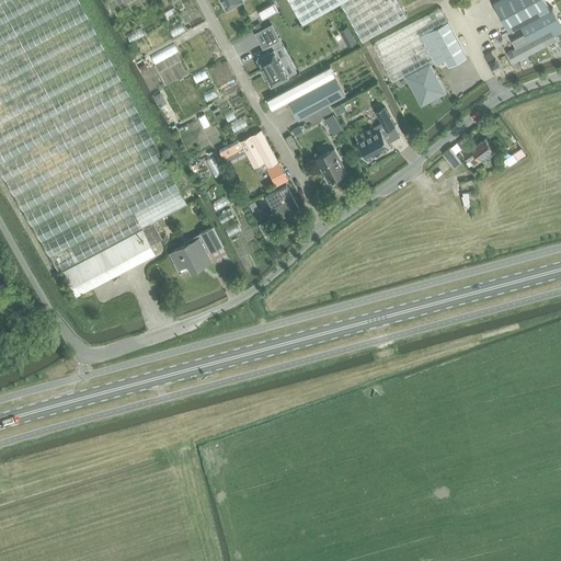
[(0,0),(0,171),(34,229),(58,271),(61,270),(67,279),(75,295),(155,253),(150,244),(160,239),(152,222),(186,205),(124,86),(78,0),(0,0)]
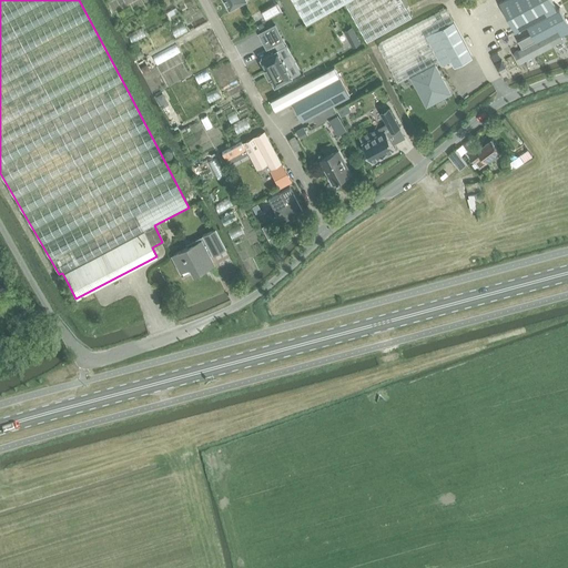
[(224,0),(230,10),(246,0),(224,0)]
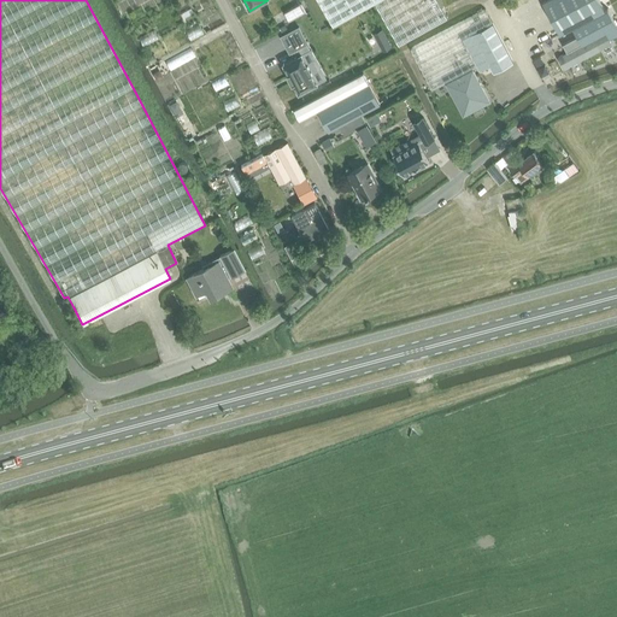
[(616,0),(321,0),(334,23),(376,0),(399,41),(448,15),(439,0),(616,0)]
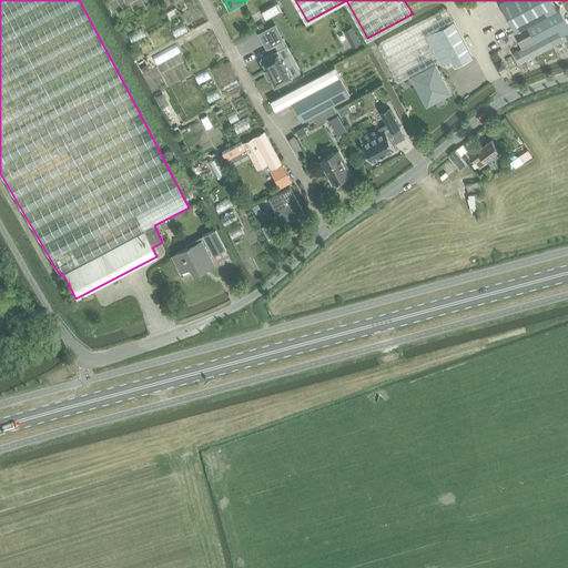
[(519,31),(528,26),(560,9),(556,0),(505,0),(503,1),(519,31)]
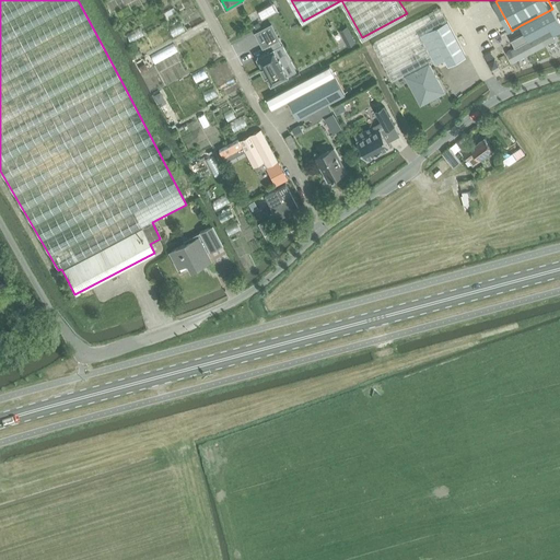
[(273,3),(258,12),(263,19),(278,10),(273,3)]
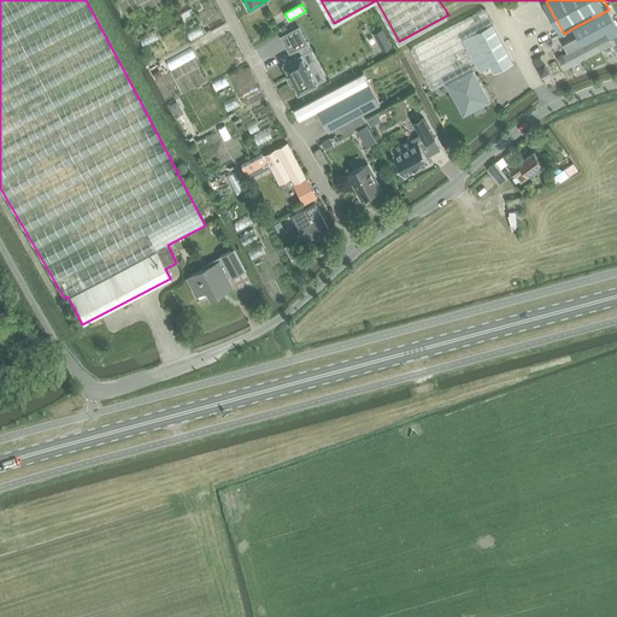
[(491,101),(480,81),(472,69),(479,66),(481,71),(491,66),(494,74),(515,63),(486,10),(411,50),(427,77),(433,90),(448,82),(465,115),(491,101)]
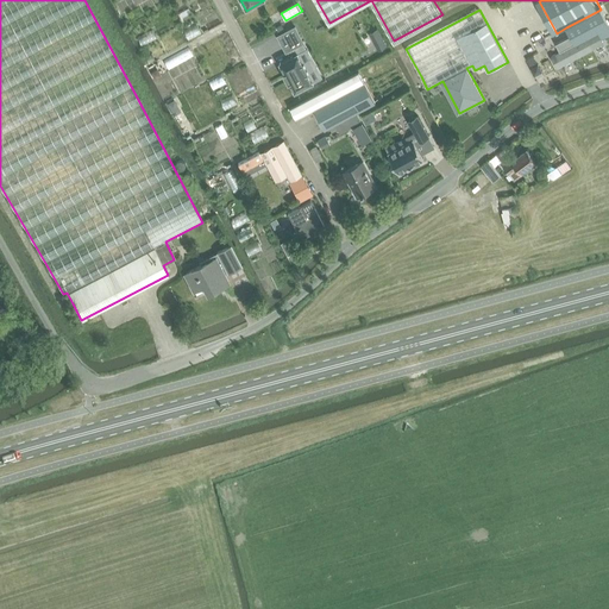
[(608,26),(608,24),(601,10),(566,27),(571,36),(557,44),(560,52),(552,57),(558,68),(604,43),(598,32),(608,26)]
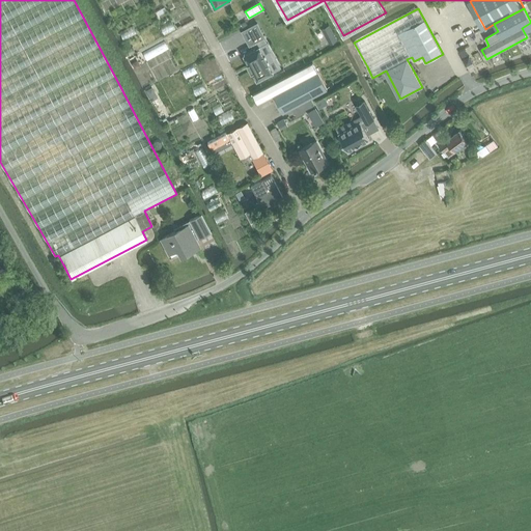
[(264,37),(257,24),(243,31),(250,45),(251,45),(253,50),(244,55),(245,56),(249,64),(248,64),(252,72),(253,72),(257,80),(257,81),(258,80),(273,73),(274,72),(273,71),(269,63),(270,62),(266,55),(264,56),(260,48),(260,47),(259,47),(258,48),(255,42),(264,37)]
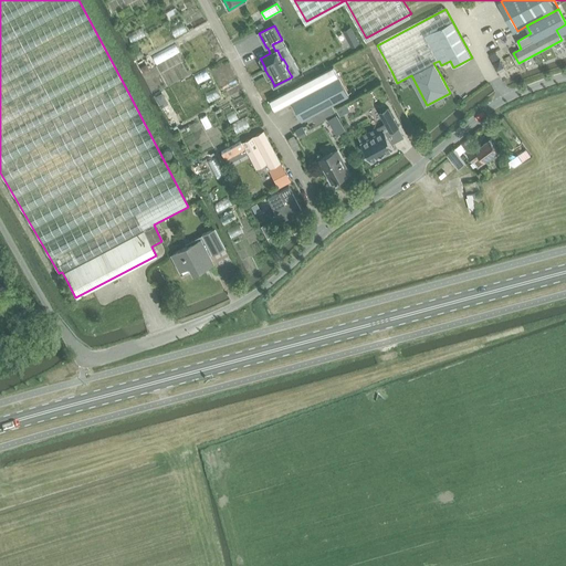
[(356,35),(348,40),(352,46),(359,42),(356,35)]
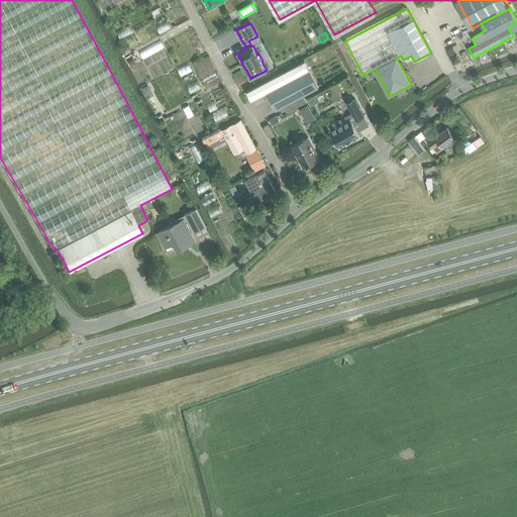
[(456,55),(451,58),(454,64),(459,61),(456,55)]
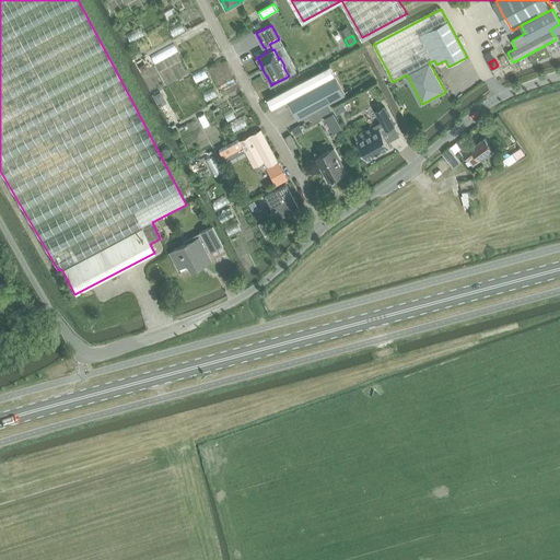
[(295,83),(267,98),(272,108),(289,100),(300,119),(308,114),(313,123),(333,113),(328,104),(334,101),(346,94),(330,66),(318,71),(307,78),(295,83)]
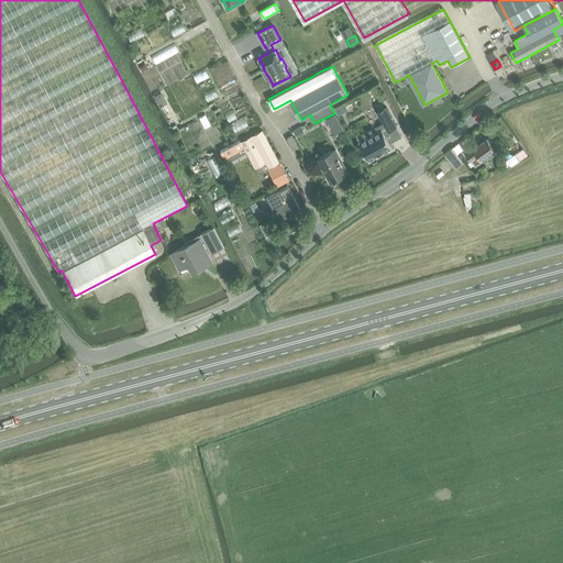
[(344,102),(334,108),(339,116),(349,110),(344,102)]
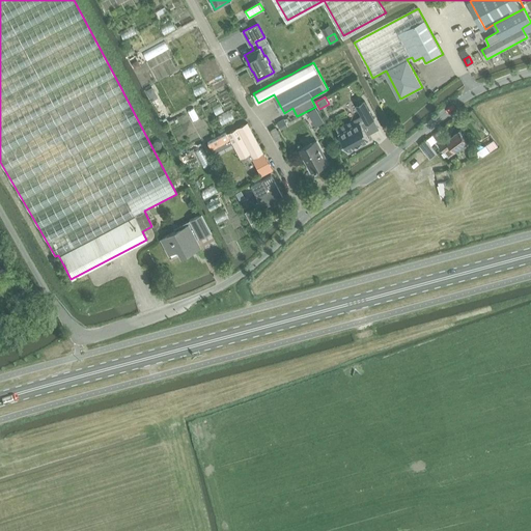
[(339,134),(348,151),(350,150),(348,150),(369,139),(370,140),(370,139),(368,135),(372,132),(367,123),(374,119),(365,101),(357,106),(365,120),(340,134),(339,134)]
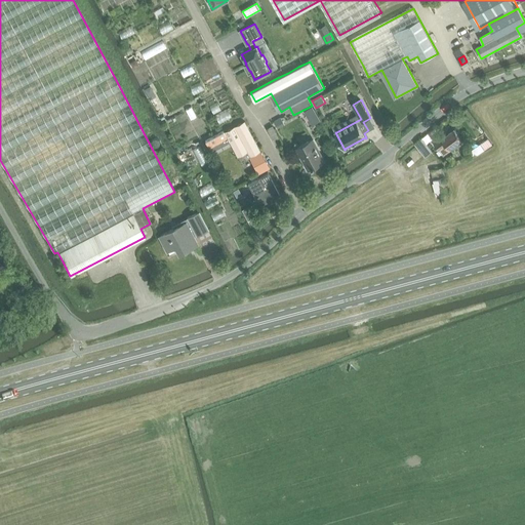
[(274,122),(277,128),(283,125),(280,119),(274,122)]
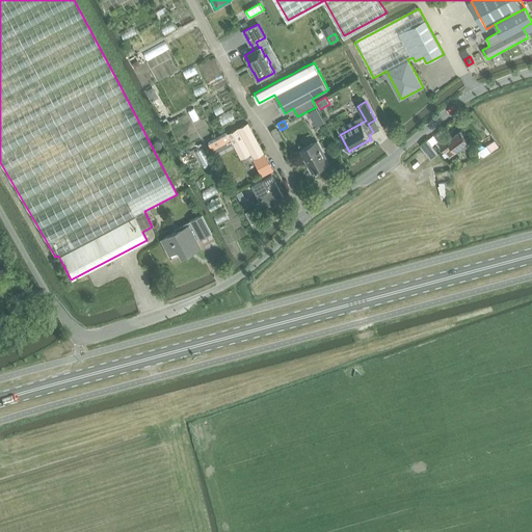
[(240,158),(247,154),(250,160),(253,159),(261,174),(270,168),(271,170),(272,169),(247,124),(227,134),(232,143),(240,158)]
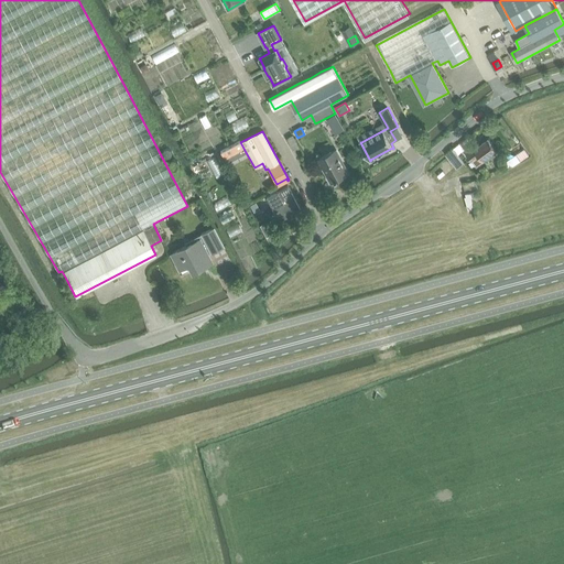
[(465,152),(477,167),(485,161),(484,160),(497,150),(488,139),(475,149),(473,145),(465,152)]
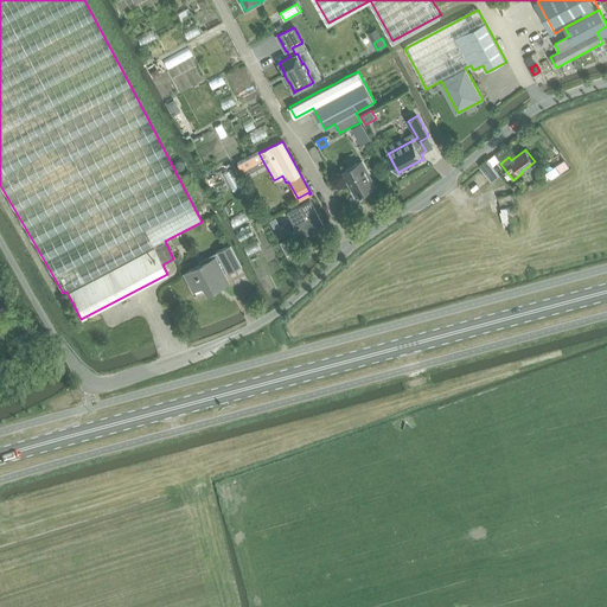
[(247,159),(237,164),(241,171),(243,176),(264,164),(259,153),(259,154),(257,153),(247,159)]
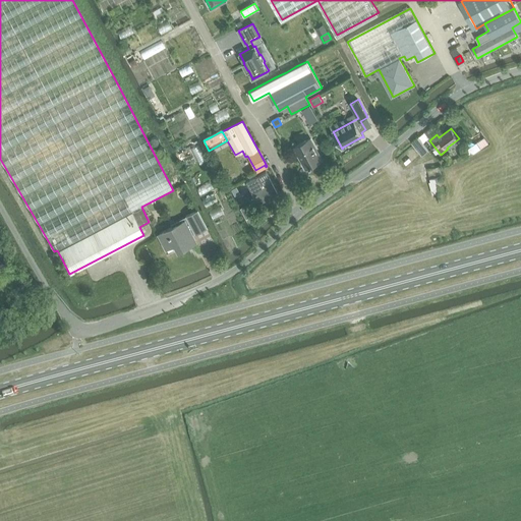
[(159,138),(158,138),(158,137),(157,137),(156,136),(155,136),(154,136),(153,137),(152,137),(151,138),(150,139),(150,140),(150,141),(150,142),(150,143),(150,145),(151,145),(152,146),(153,147),(154,147),(155,147),(156,147),(157,147),(158,146),(159,145),(159,143),(160,142),(160,141),(160,140),(159,139),(159,138)]
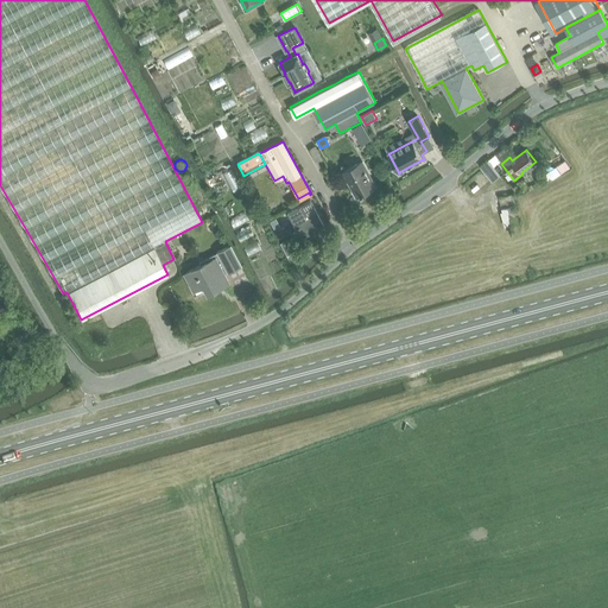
[(363,192),(375,187),(362,162),(344,172),(354,189),(353,190),(356,198),(365,194),(363,192)]
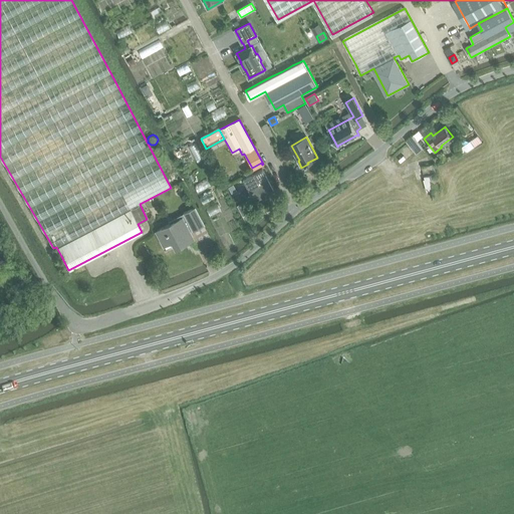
[(470,141),(460,148),(463,152),(465,150),(467,152),(474,147),(470,141)]
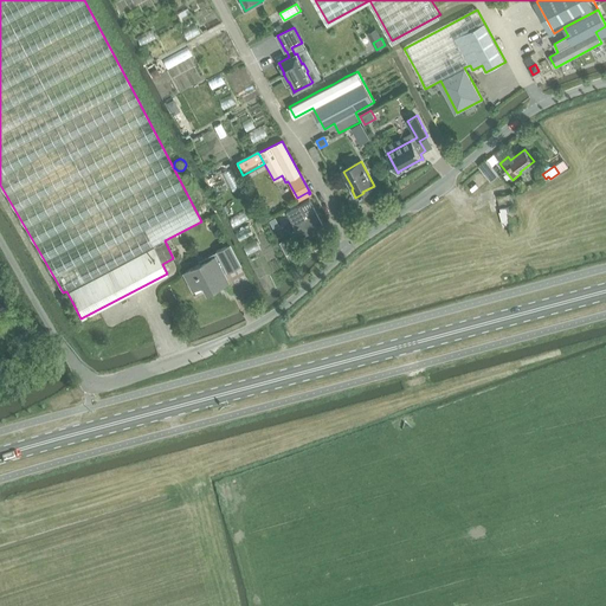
[(191,173),(189,172),(188,171),(187,171),(186,171),(185,171),(184,171),(182,171),(181,172),(181,173),(180,173),(180,174),(180,175),(180,176),(180,178),(180,179),(181,180),(181,181),(182,181),(184,182),(185,182),(186,182),(187,182),(188,182),(189,181),(191,180),(192,179),(192,178),(192,176),(192,175),(192,174),(191,173)]
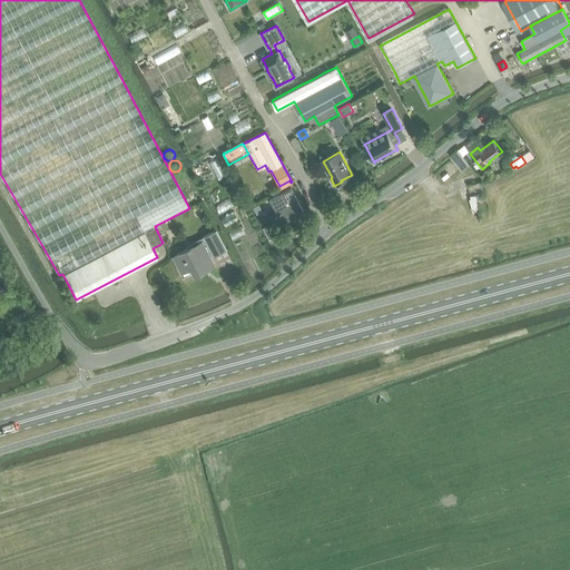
[(468,186),(459,189),(462,200),(471,198),(475,213),(487,209),(481,193),(484,192),(481,182),(468,186)]
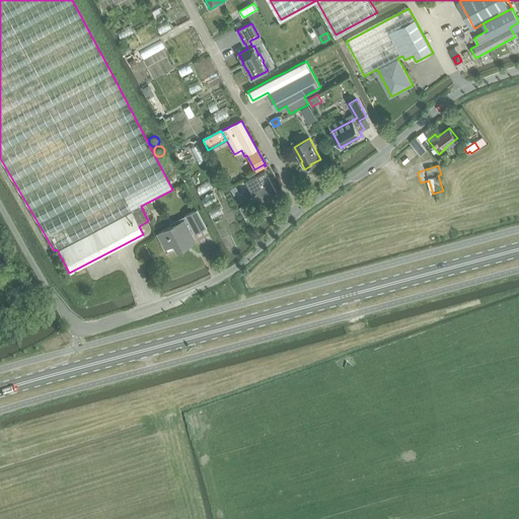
[(265,171),(244,181),(256,204),(277,193),(265,171)]
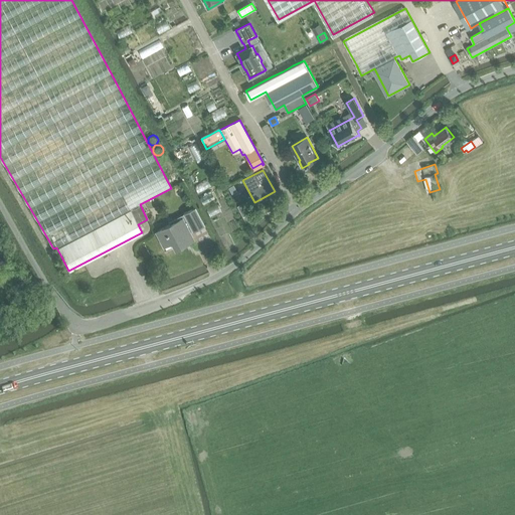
[(247,206),(241,210),(244,215),(250,212),(247,206)]
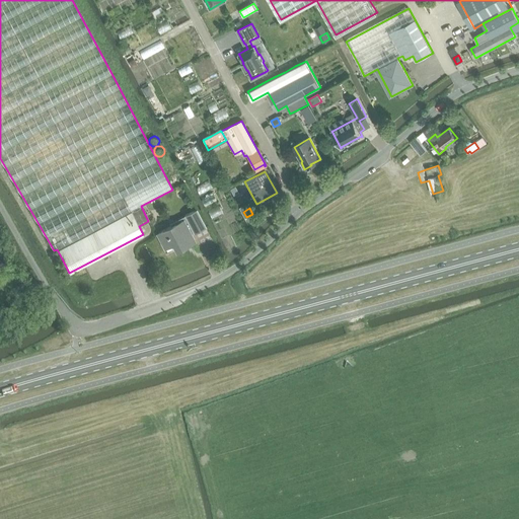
[(183,219),(156,233),(164,248),(172,244),(175,250),(188,244),(189,245),(196,241),(191,233),(194,232),(194,233),(206,227),(197,209),(184,215),(187,218),(183,219)]
